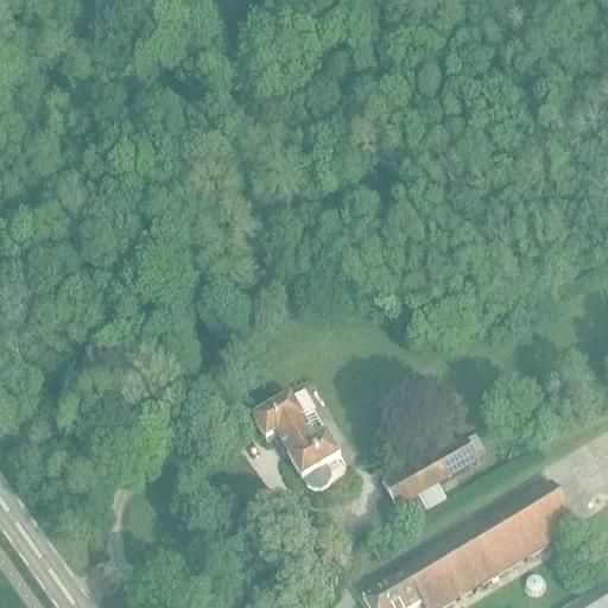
[(315,416),(305,420),(292,399),(254,422),(267,445),(278,438),(291,458),(290,460),(303,483),(308,489),(314,493),(322,493),(328,488),(331,481),(331,474),(328,469),(342,461),(328,437),(315,416)]
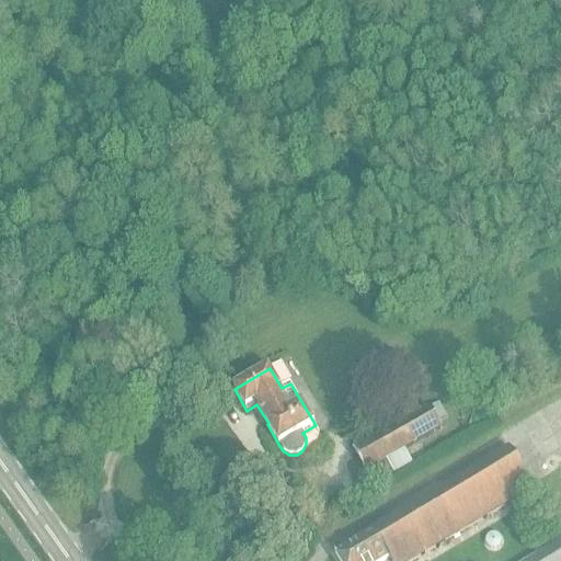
[(460,408),(484,397),(482,390),(470,396),(469,392),(456,399),(460,408)]
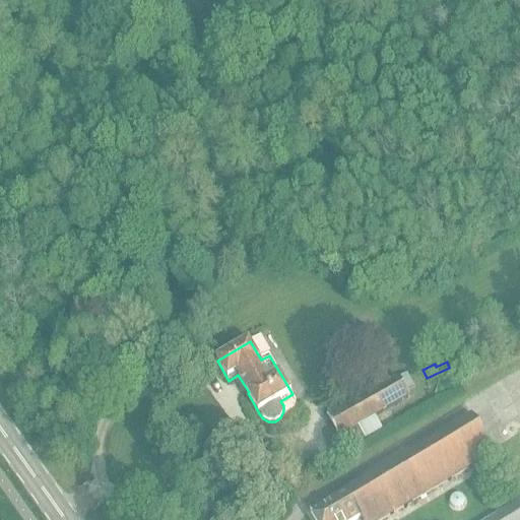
[(328,421),(345,451),(382,429),(376,418),(408,400),(403,393),(414,386),(407,374),(328,421)]
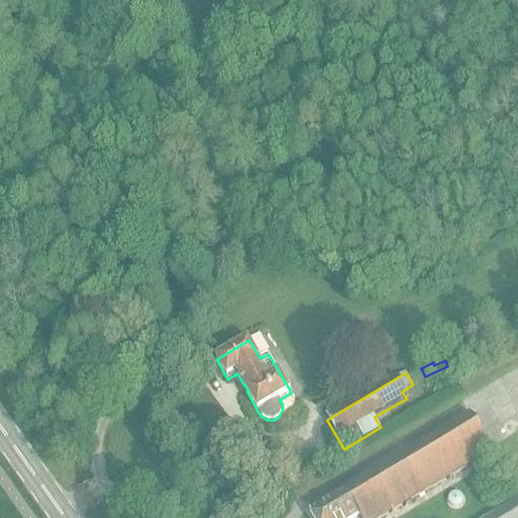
[(355,517),(358,517),(385,517),(493,454),(470,417),(311,512),(314,517),(355,517)]
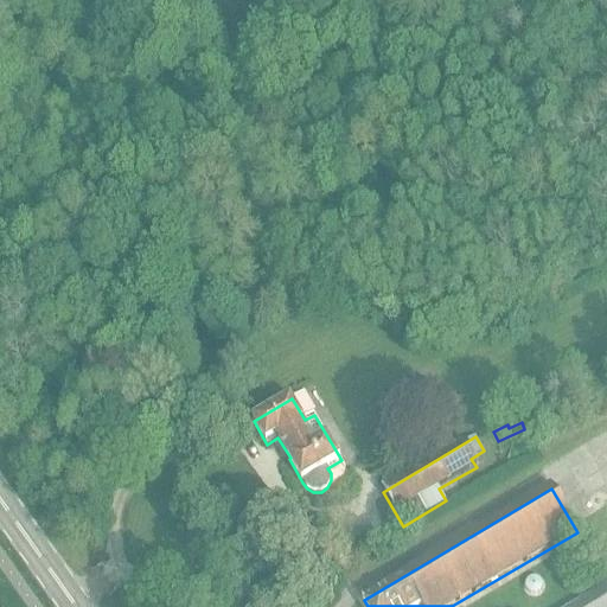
[(606,606),(606,590),(579,606),(606,606)]
